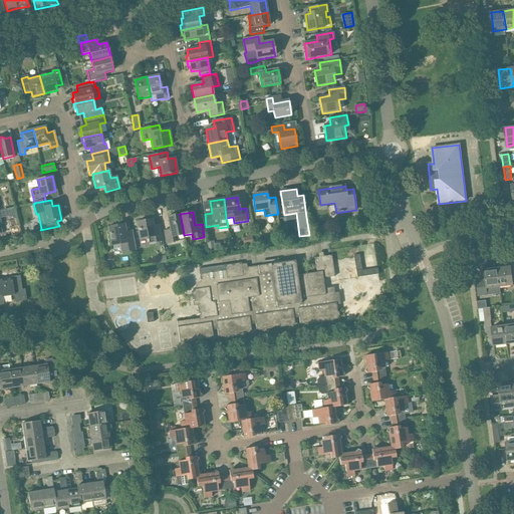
[(184,235),(180,214),(168,217),(171,229),(164,231),(167,244),(178,242),(177,236),(184,235)]
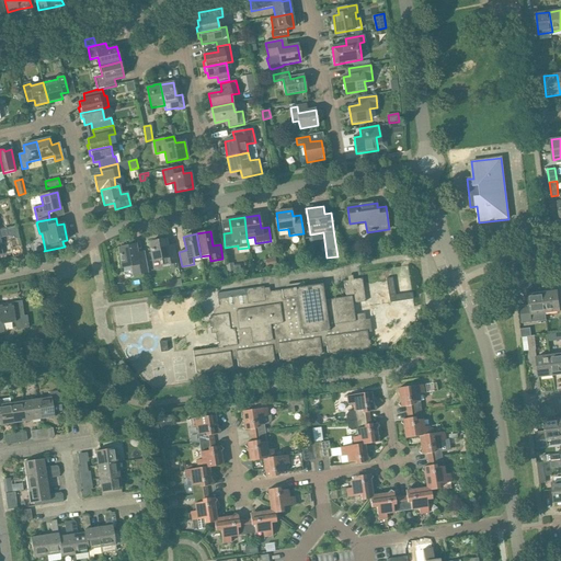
[(167,247),(165,239),(149,242),(152,261),(162,259),(163,265),(178,263),(174,245),(167,247)]
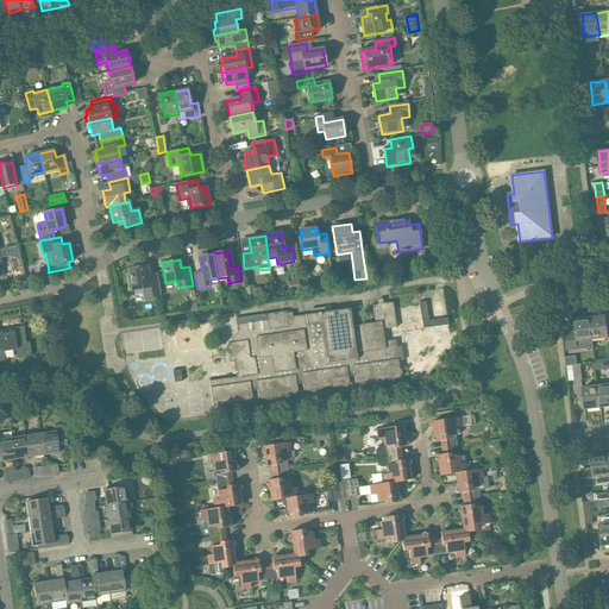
[(150,282),(148,265),(130,269),(133,290),(143,288),(145,300),(161,296),(157,281),(150,282)]
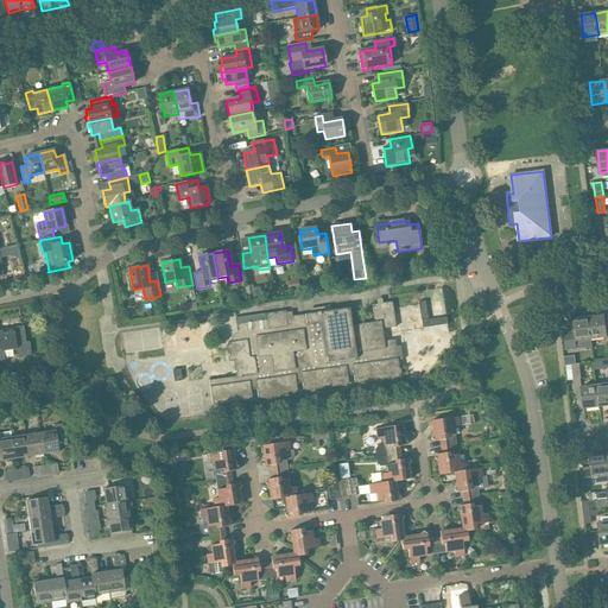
[(298,289),(297,280),(287,282),(289,290),(298,289)]
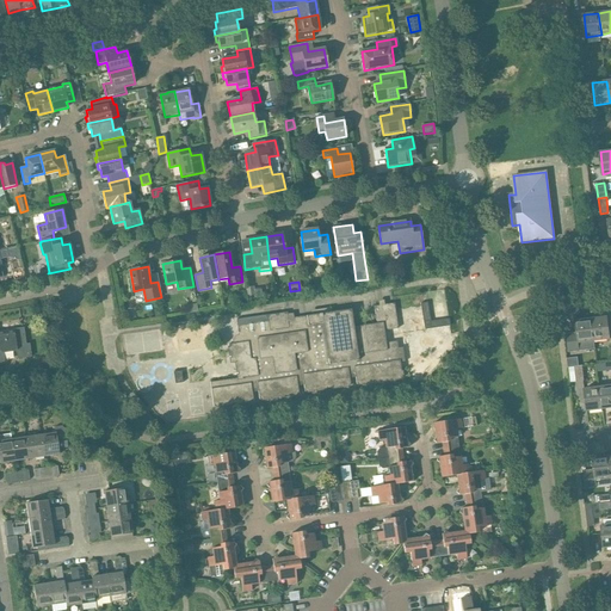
[(255,296),(254,287),(246,288),(247,297),(255,296)]
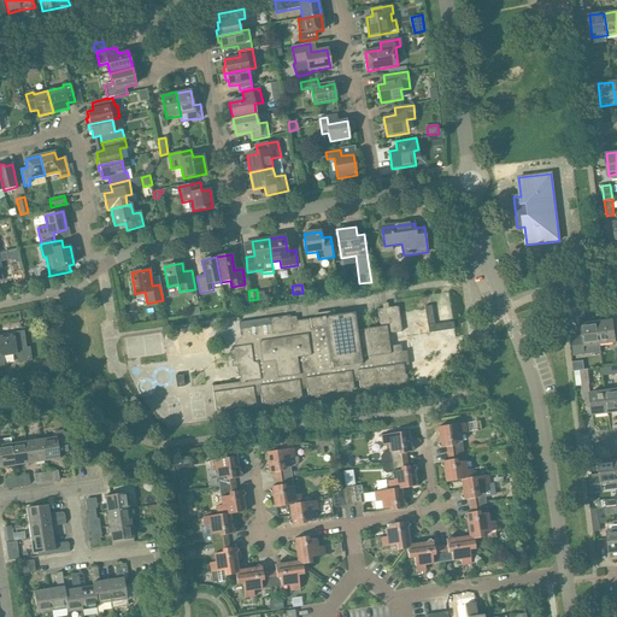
[(217,360),(209,362),(215,405),(215,410),(278,400),(278,398),(286,397),(383,382),(388,382),(393,375),(392,364),(399,363),(391,301),(315,312),(316,323),(282,328),(281,317),(218,325),(213,333),(217,360)]
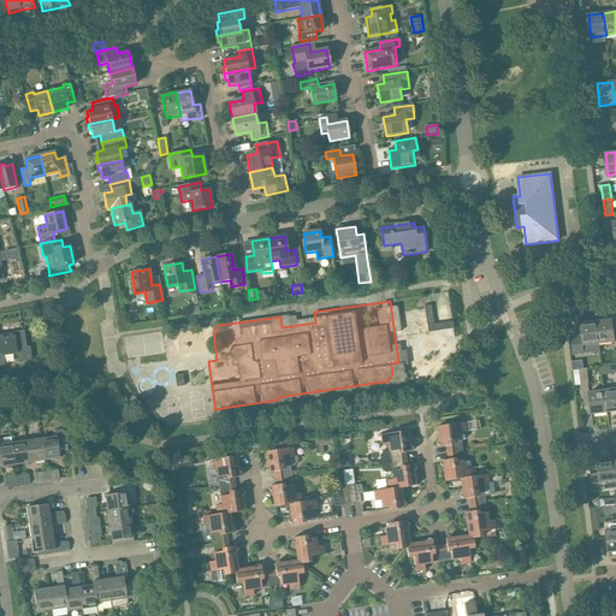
[(430,331),(454,327),(452,321),(436,324),(432,304),(426,306),(430,331)]
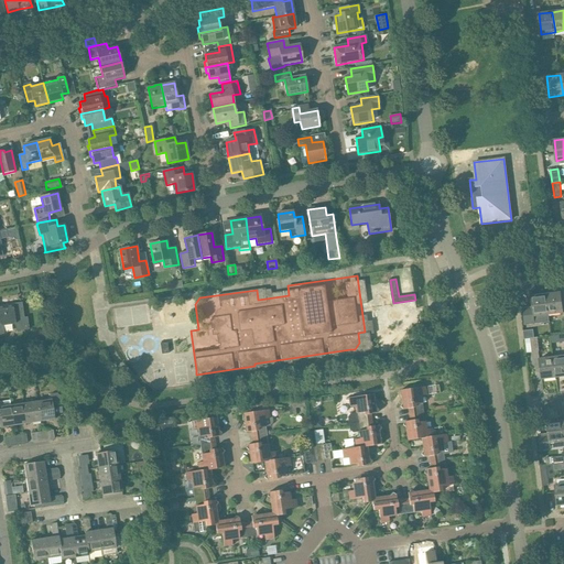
[(546,294),(549,315),(563,313),(561,293),(546,294)]
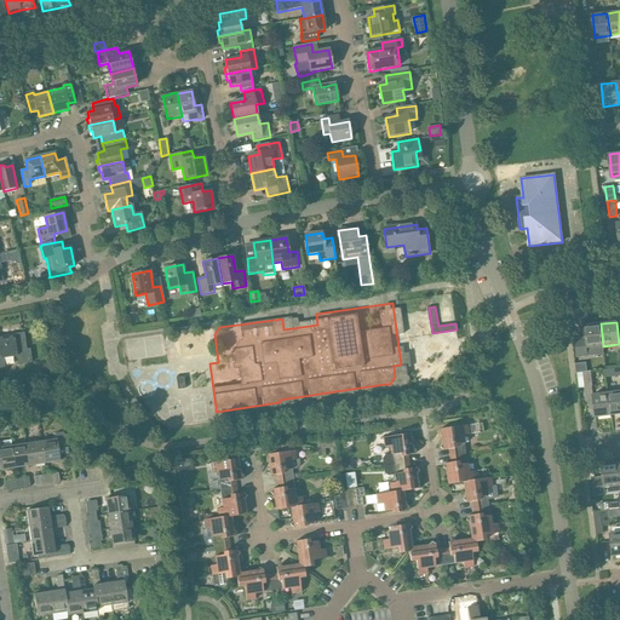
[(585,326),(586,340),(577,342),(578,356),(604,354),(603,346),(601,323),(585,326)]
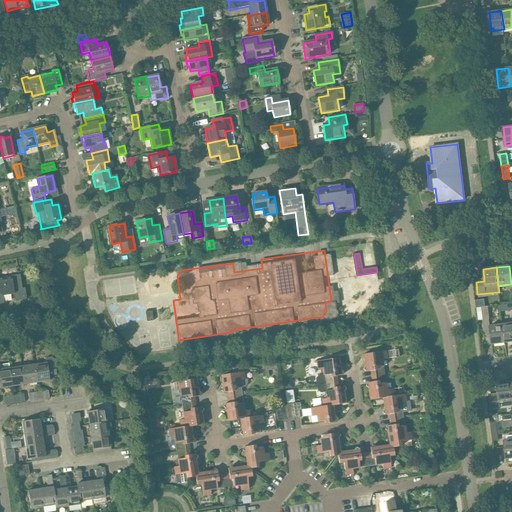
[(0,277),(0,302),(4,302),(3,296),(14,294),(15,301),(26,299),(25,288),(21,289),(19,275),(0,277)]
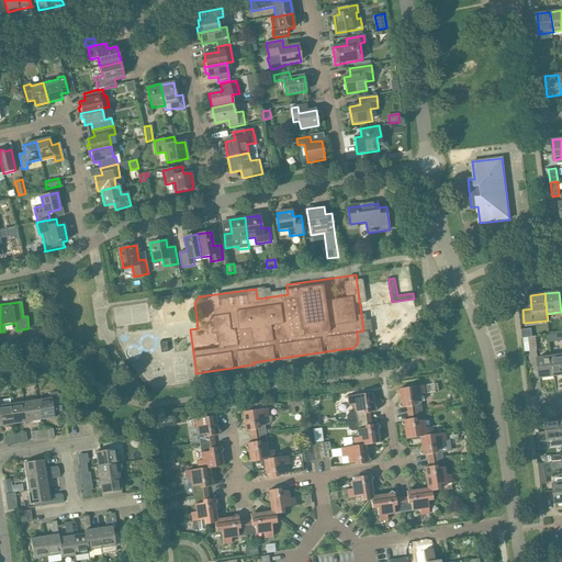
[(537,350),(536,337),(528,338),(530,351),(537,350)]
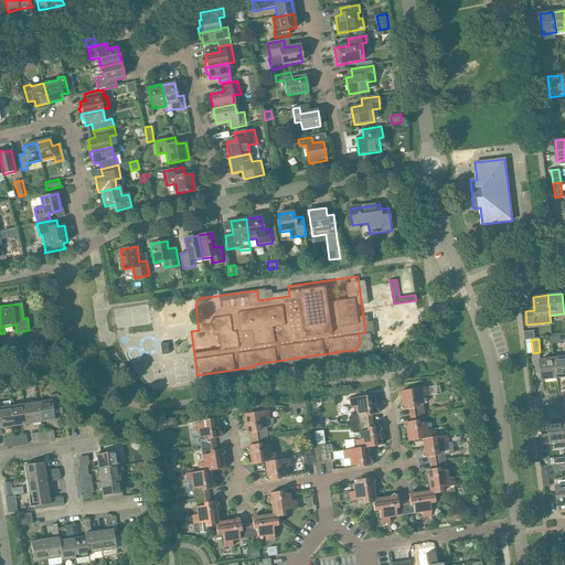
[(564,356),(555,358),(557,379),(564,377),(564,356)]
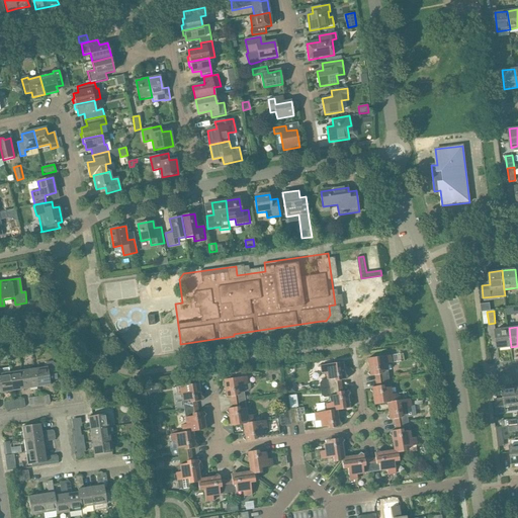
[(498,349),(511,347),(509,328),(496,330),(498,349)]
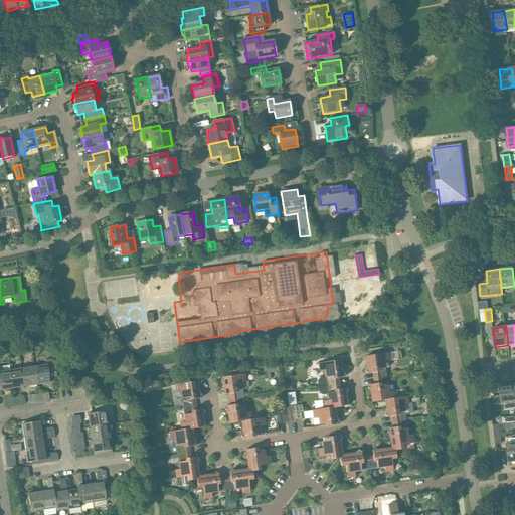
[(373,379),(386,377),(384,361),(389,361),(388,353),(365,357),(367,369),(366,371),(366,372),(368,373),(368,374),(372,373),(373,379)]
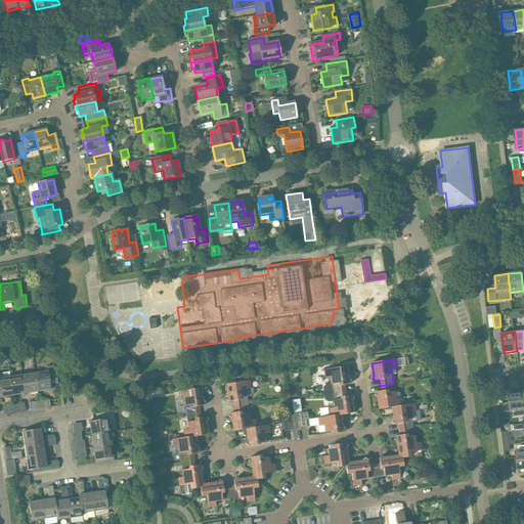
[(47,372),(36,374),(38,392),(51,390),(50,385),(57,384),(55,367),(52,365),(46,366),(47,372)]
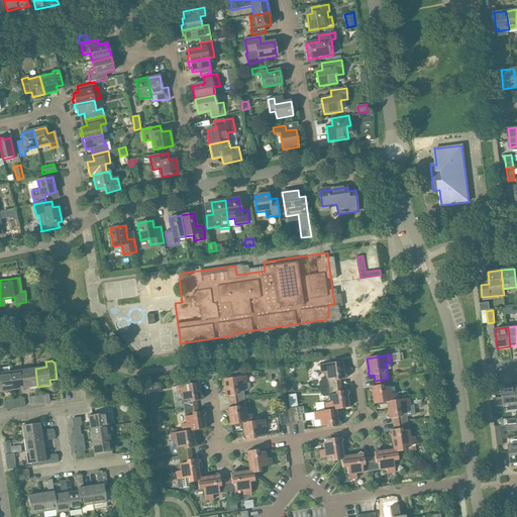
[(319,389),(340,386),(339,380),(344,380),(344,379),(346,377),(345,376),(344,375),(342,362),(319,366),(320,374),(325,373),(326,379),(321,380),(318,383),(319,389)]
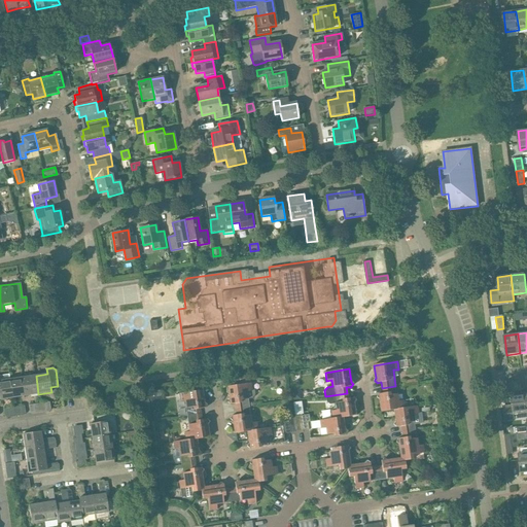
[(285,381),(284,374),(272,376),(273,380),(269,381),(271,389),(277,388),(276,382),(285,381)]
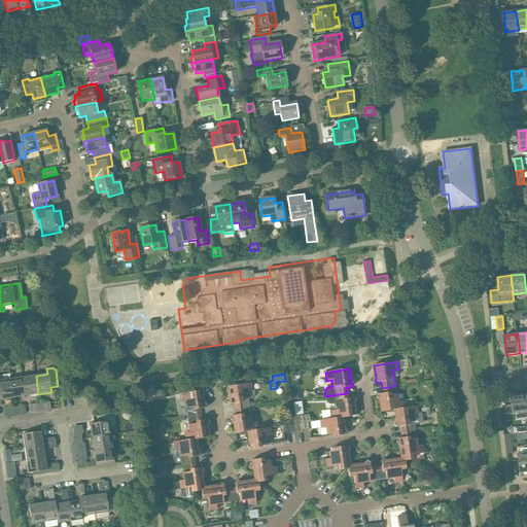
[(9,375),(0,376),(0,399),(13,397),(10,380),(9,375)]
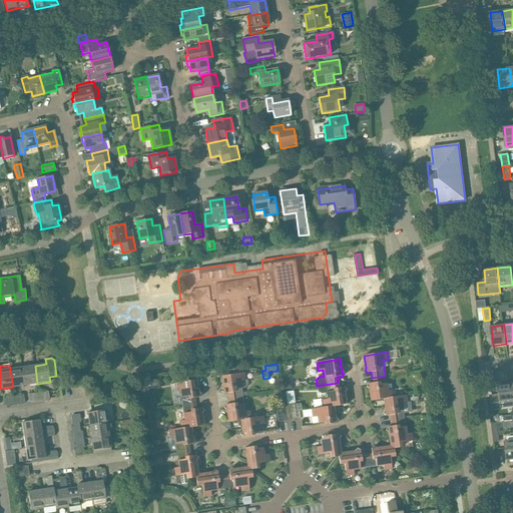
[(25,385),(37,384),(35,366),(22,368),(25,385)]
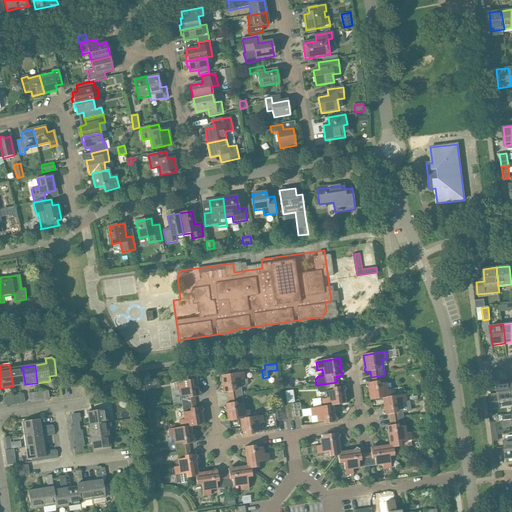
[(13,386),(25,384),(22,367),(10,369),(13,386)]
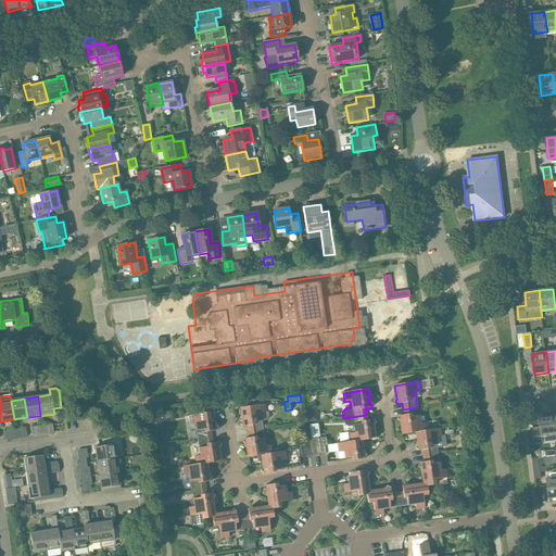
[(248,426),(249,432),(263,430),(262,421),(266,421),(268,417),(268,412),(265,413),(264,399),(252,401),(253,406),(240,408),(242,421),(240,424),(240,425),(242,426),(242,427),(248,426)]
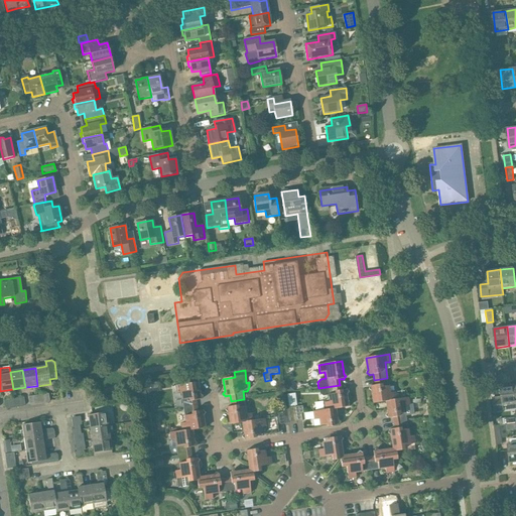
[(387,378),(374,380),(375,385),(370,386),(370,387),(369,389),(371,391),(373,403),(385,402),(385,401),(396,400),(395,399),(394,392),(390,393),(387,378)]
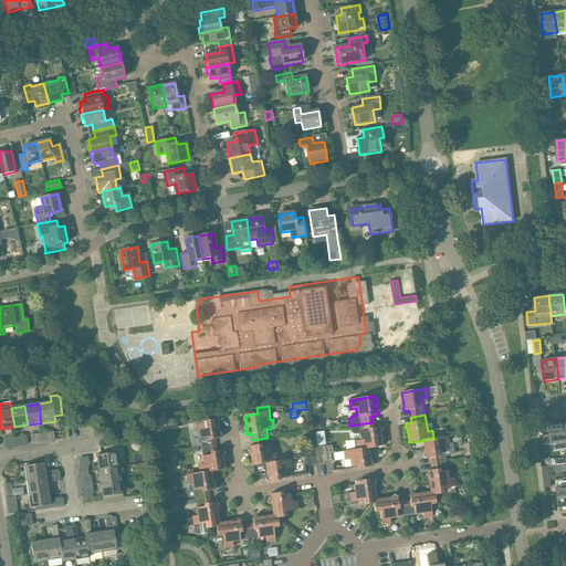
[(199,431),(201,448),(216,446),(215,439),(220,439),(220,438),(221,436),(221,435),(219,433),(218,419),(192,423),(194,431),(199,431)]
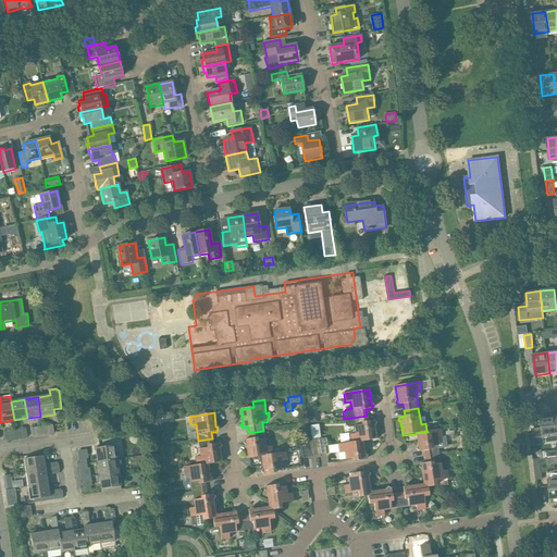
[(368,421),(367,416),(344,419),(345,425),(348,428),(355,428),(356,434),(350,435),(351,443),(363,441),(363,442),(376,440),(374,425),(375,423),(373,421),(368,421)]
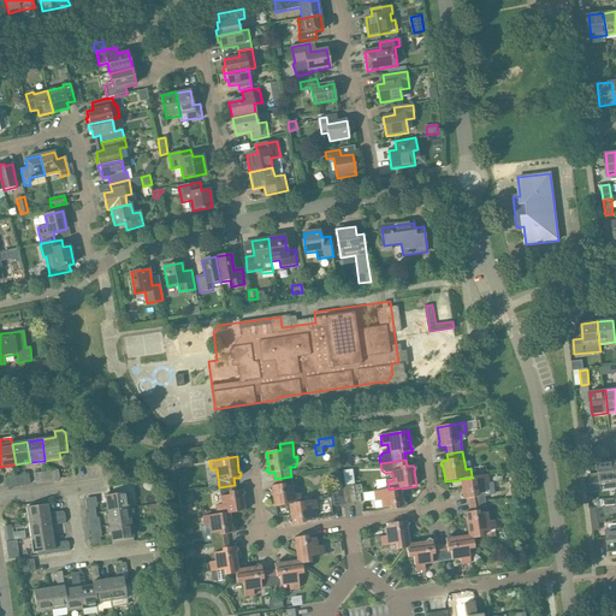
[(600,477),(588,479),(590,489),(590,491),(615,487),(615,483),(615,475),(614,461),(598,463),(600,477)]
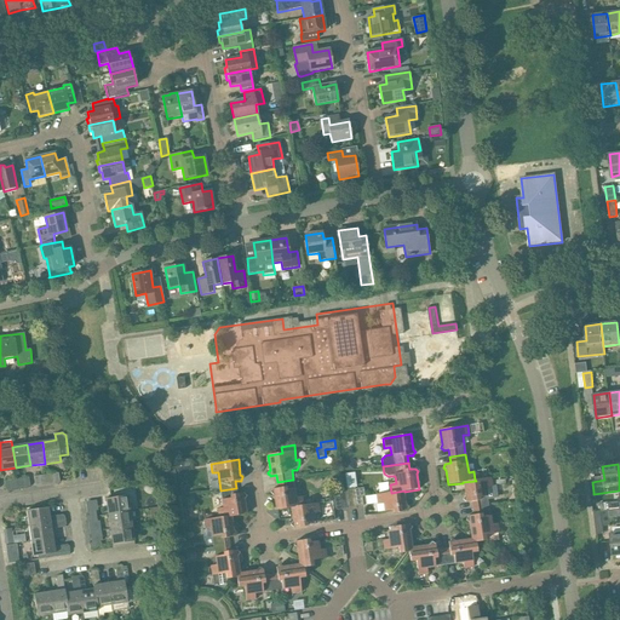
[(356,488),(355,474),(345,475),(346,489),(356,488)]
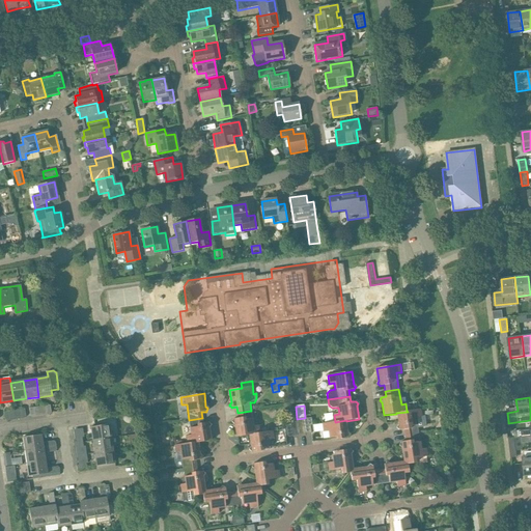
[(408,412),(396,413),(396,414),(398,426),(397,428),(399,430),(404,430),(406,436),(419,434),(418,428),(425,426),(424,420),(423,417),(421,417),(420,409),(407,411),(408,412)]
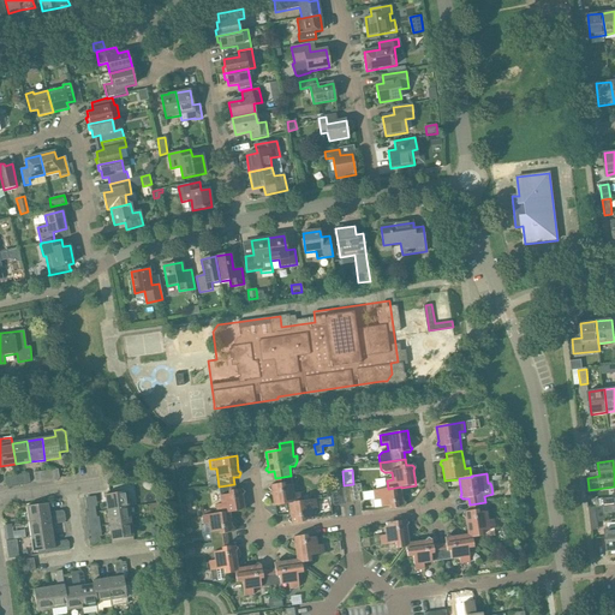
[(293,494),(291,476),(275,478),(276,484),(270,485),(270,487),(269,489),(272,491),(274,506),(288,503),(300,501),(299,494),(293,494)]
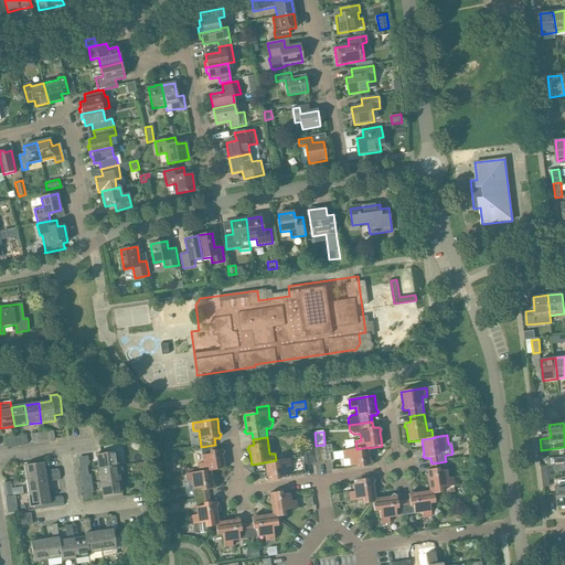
[(211,471),(224,469),(222,455),(224,452),(222,450),(216,450),(215,445),(201,447),(204,464),(199,465),(200,472),(211,471)]
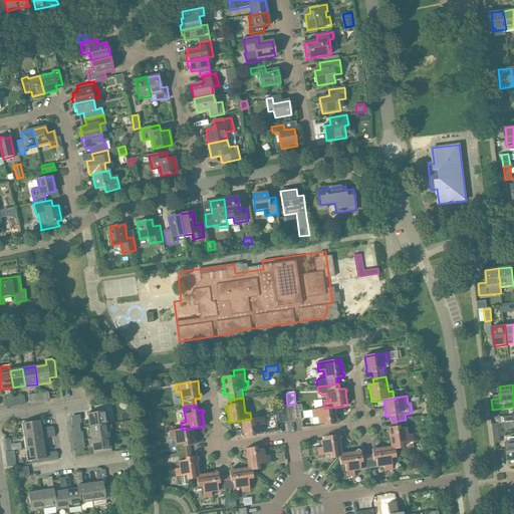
[(301,405),(293,406),(295,421),(301,420),(300,412),(302,412),(301,405)]
